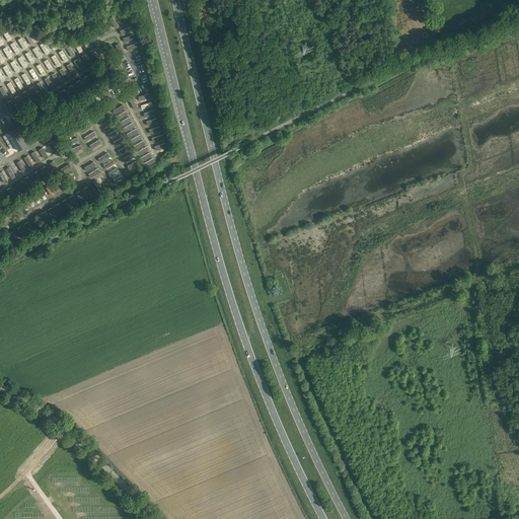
[(122,11),(118,13),(122,23),(126,21),(122,11)]
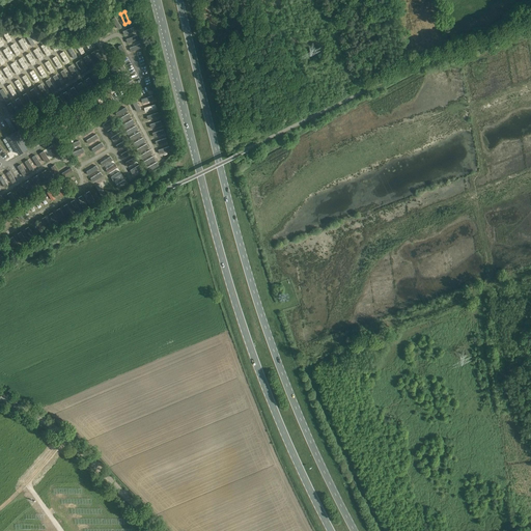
[(123,30),(127,43),(138,38),(134,27),(123,30)]
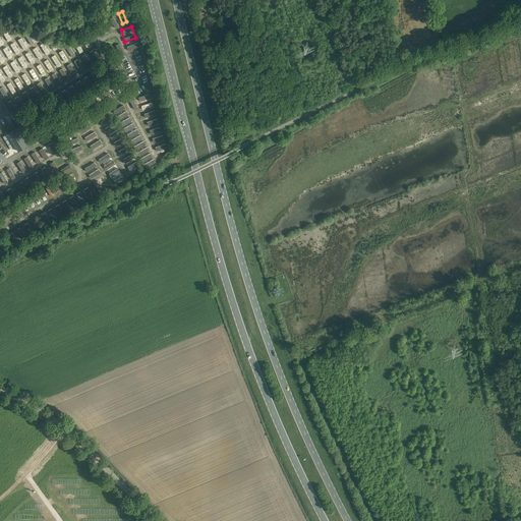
[(0,45),(11,40),(7,31),(0,33),(0,45)]
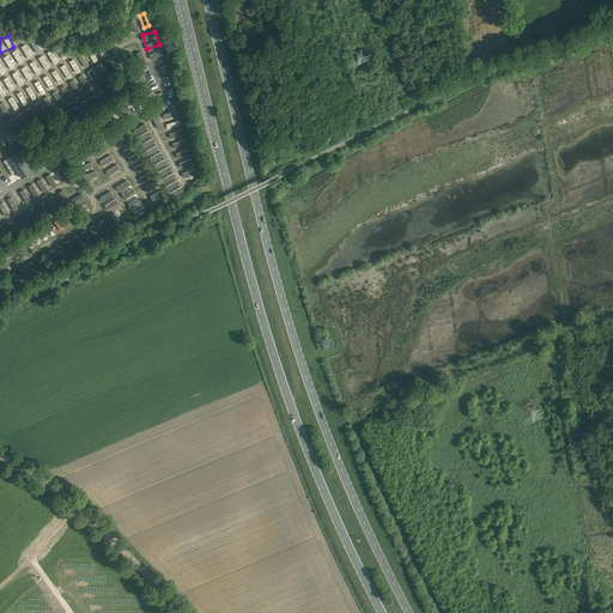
[(110,50),(126,42),(122,36),(107,44),(110,50)]
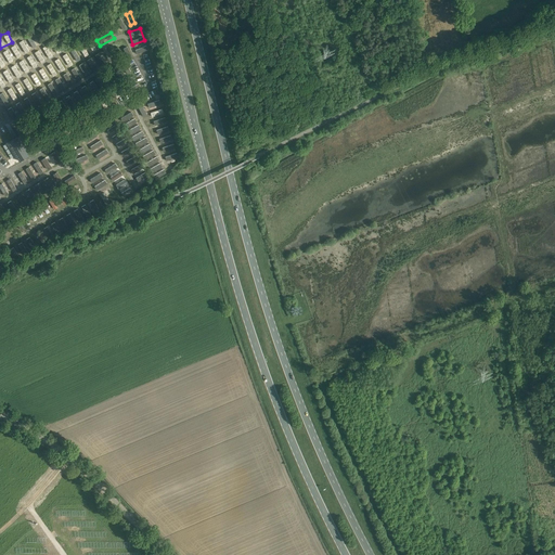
[(24,39),(20,42),(26,53),(29,50),(24,39)]
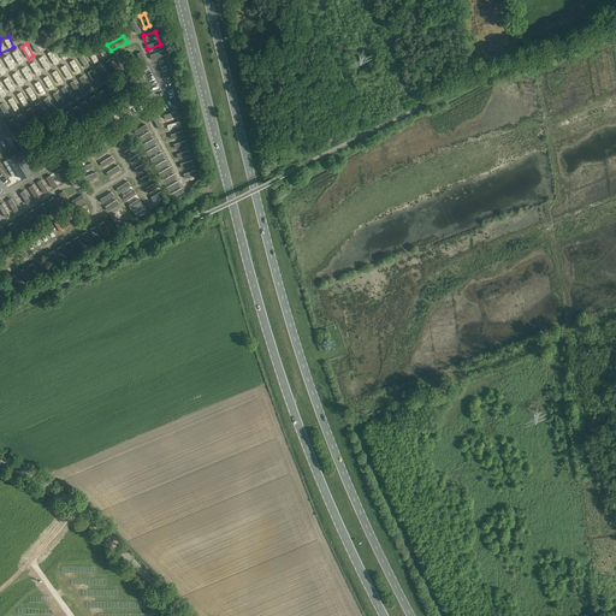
[(58,51),(64,59),(69,57),(63,47),(58,51)]
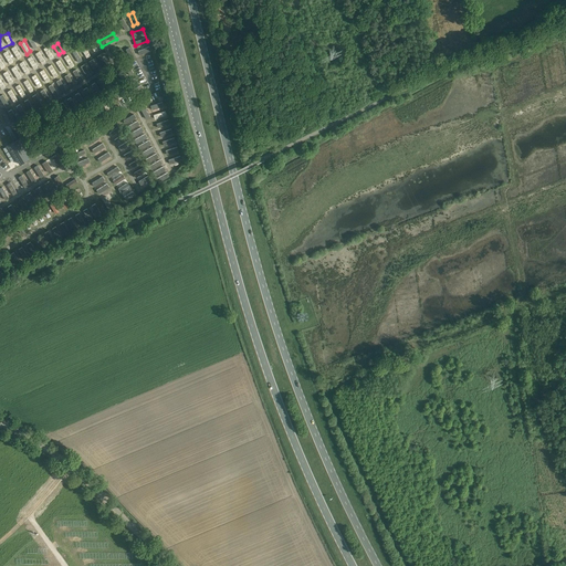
[(19,59),(22,55),(16,45),(11,48),(19,59)]
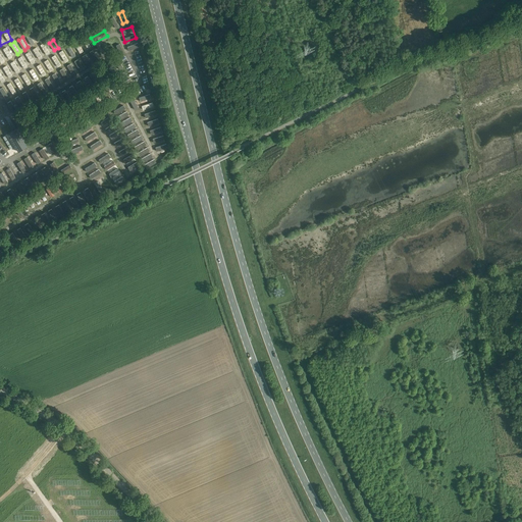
[(50,52),(45,42),(40,44),(46,54),(50,52)]
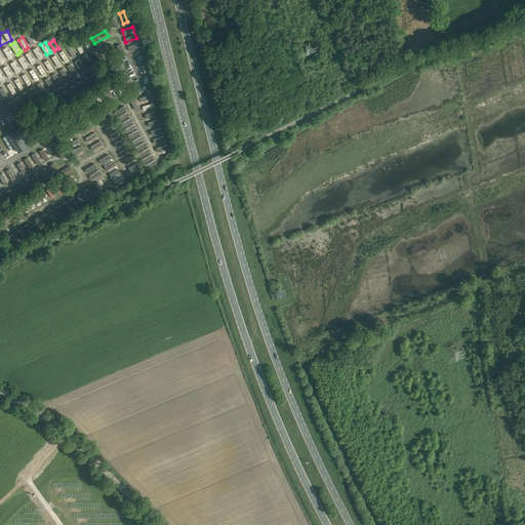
[(9,59),(13,56),(6,46),(3,49),(9,59)]
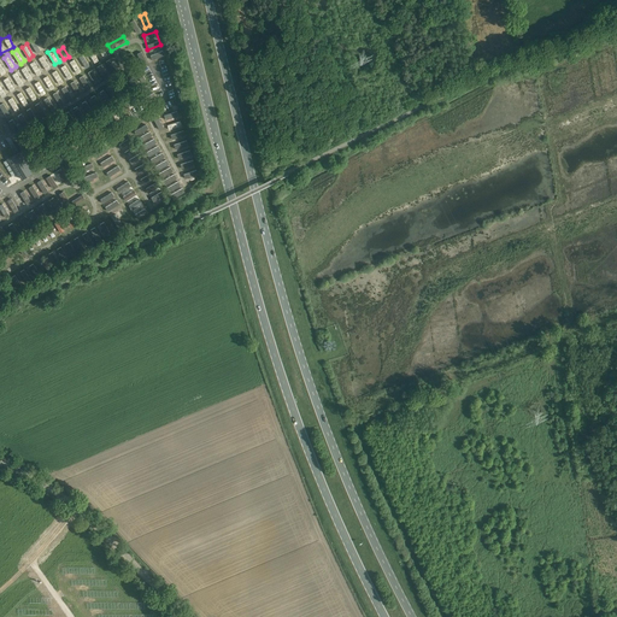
[(39,58),(46,70),(51,68),(43,56),(39,58)]
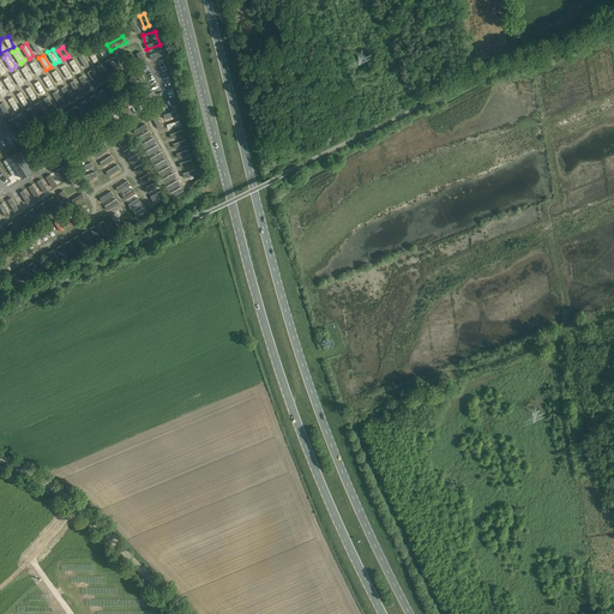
[(77,73),(82,71),(74,59),(70,61),(77,73)]
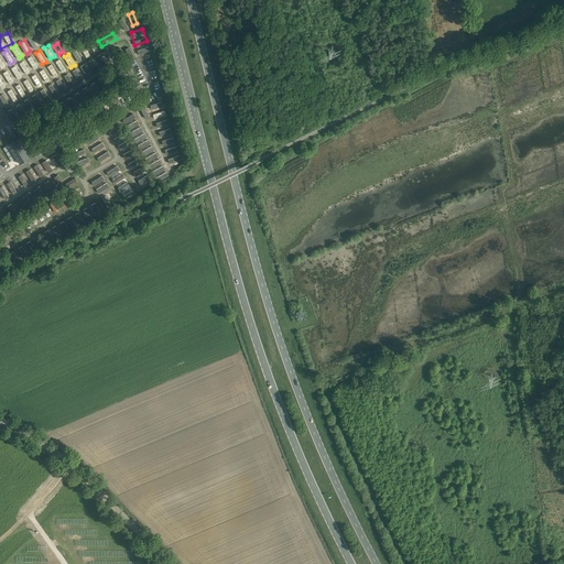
[(100,54),(80,66),(87,77),(95,73),(94,72),(106,65),(100,54)]
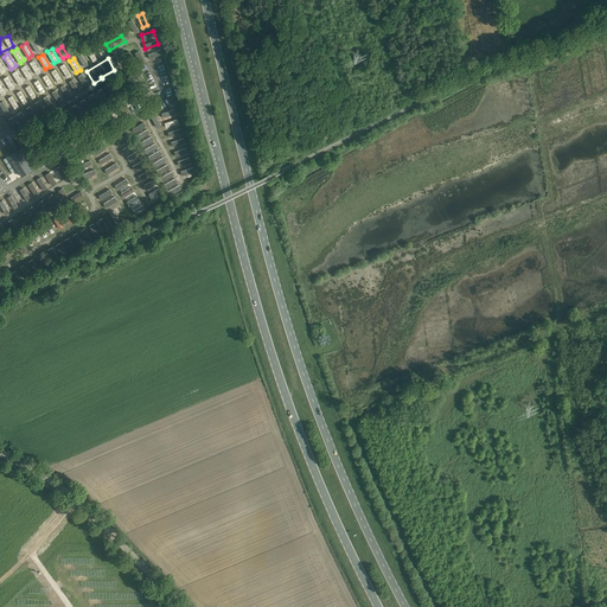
[(30,62),(36,74),(40,72),(34,59),(30,62)]
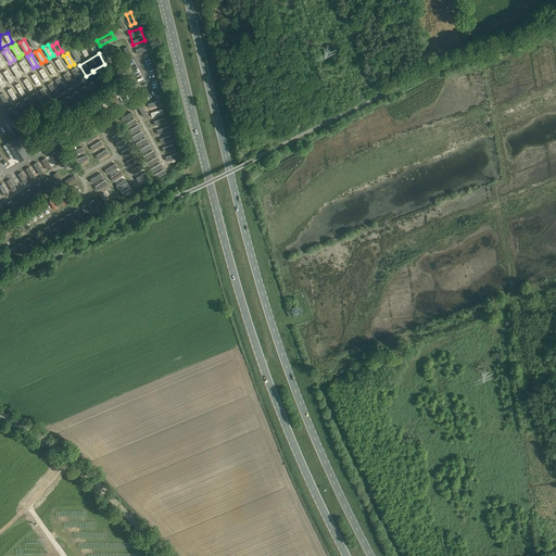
[(55,61),(62,72),(66,68),(59,58),(55,61)]
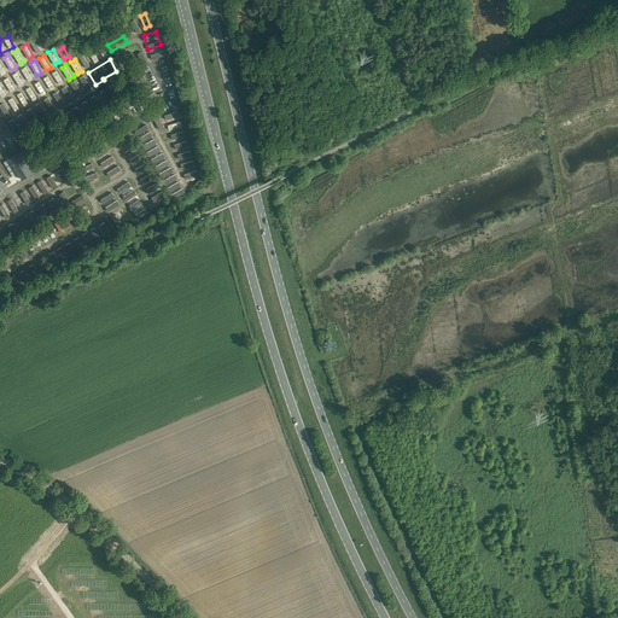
[(28,81),(33,79),(27,66),(22,69),(28,81)]
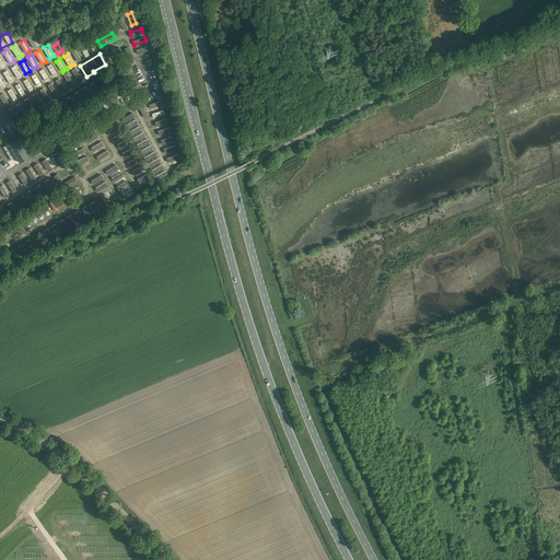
[(55,77),(58,74),(51,63),(47,66),(55,77)]
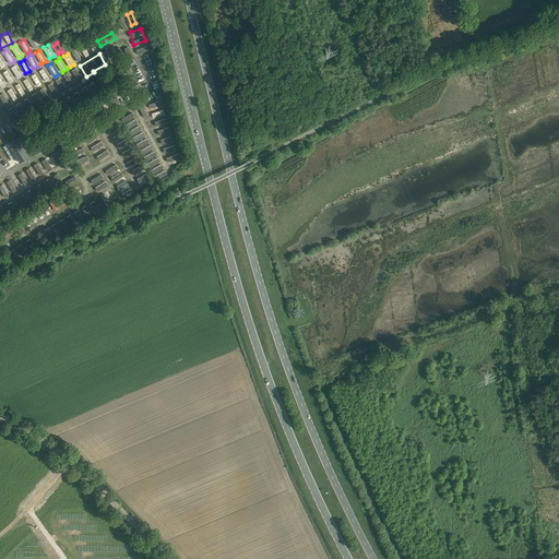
[(46,81),(50,79),(44,68),(39,71),(46,81)]
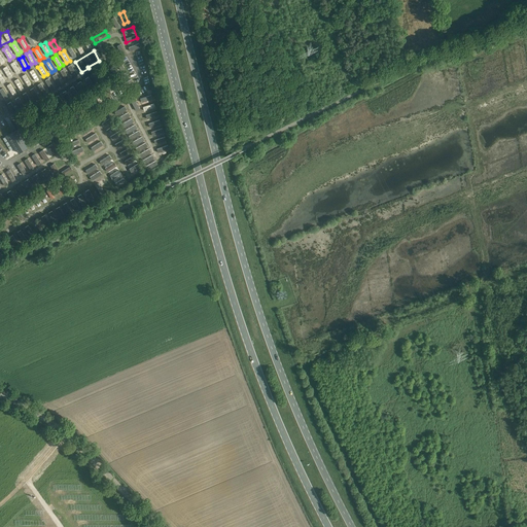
[(73,76),(77,74),(72,64),(68,66),(73,76)]
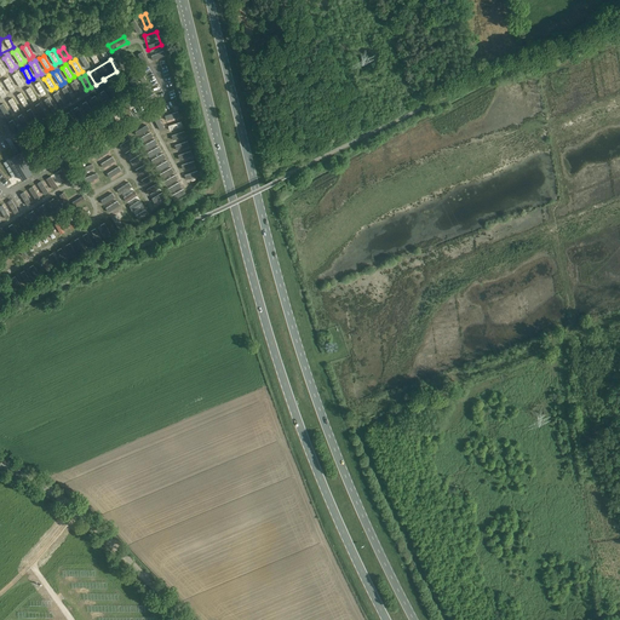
[(11,92),(16,90),(7,78),(4,80),(11,92)]
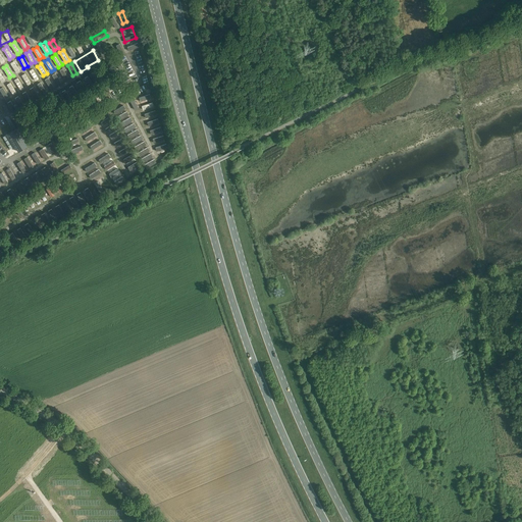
[(71,77),(64,67),(59,70),(66,81),(71,77)]
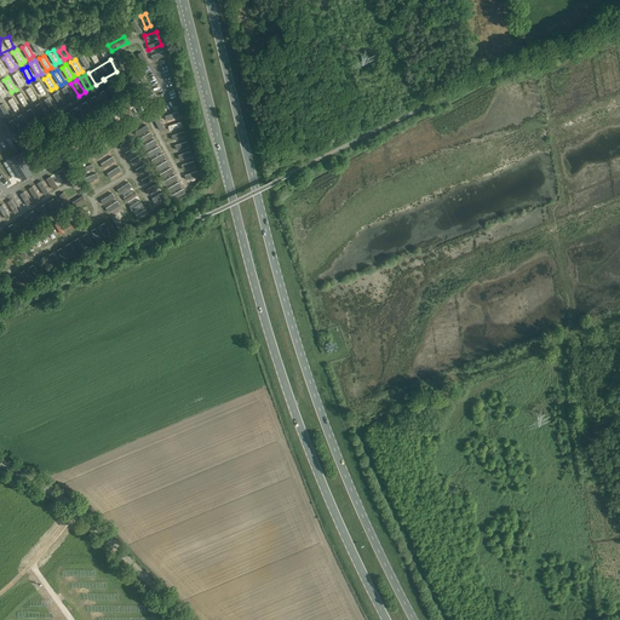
[(39,81),(35,84),(42,96),(46,93),(39,81)]
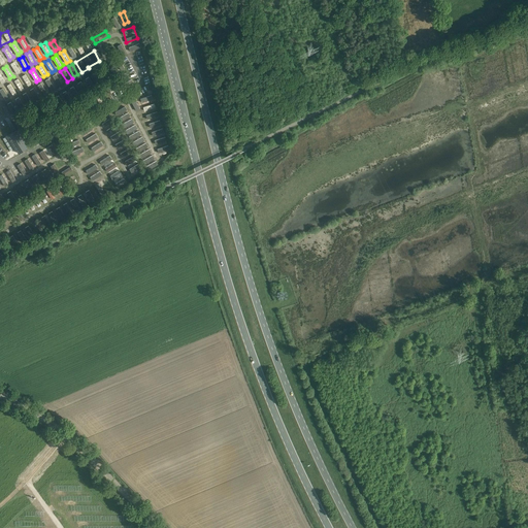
[(28,86),(32,84),(26,73),(23,75),(28,86)]
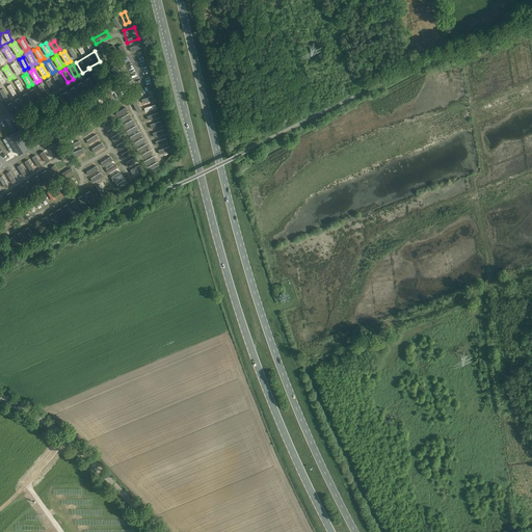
[(55,74),(45,82),(53,91),(63,83),(55,74)]
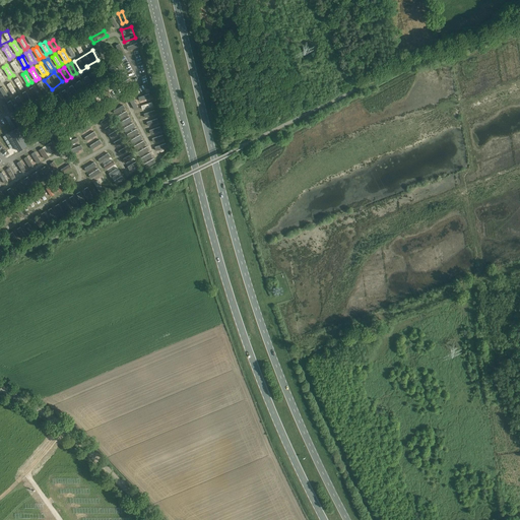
[(18,77),(14,79),(20,89),(24,87),(18,77)]
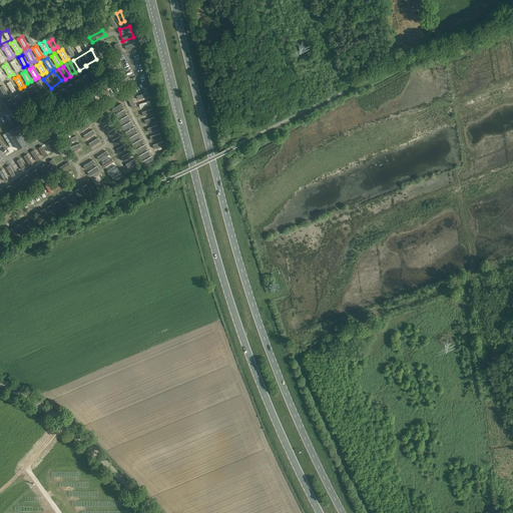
[(0,87),(6,97),(17,91),(11,80),(4,84),(0,86),(0,87)]
